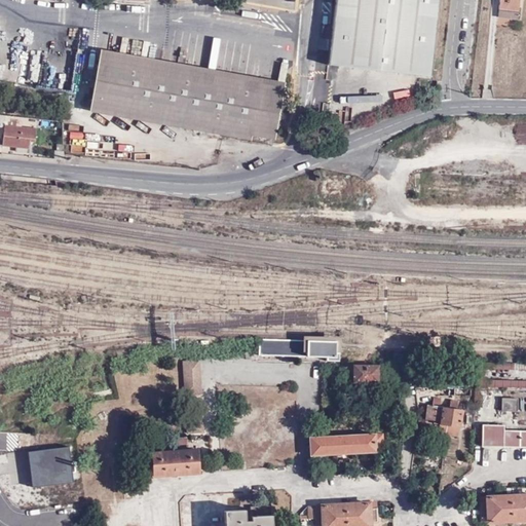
[(335,0),(328,68),(428,79),(438,0),(335,0)]
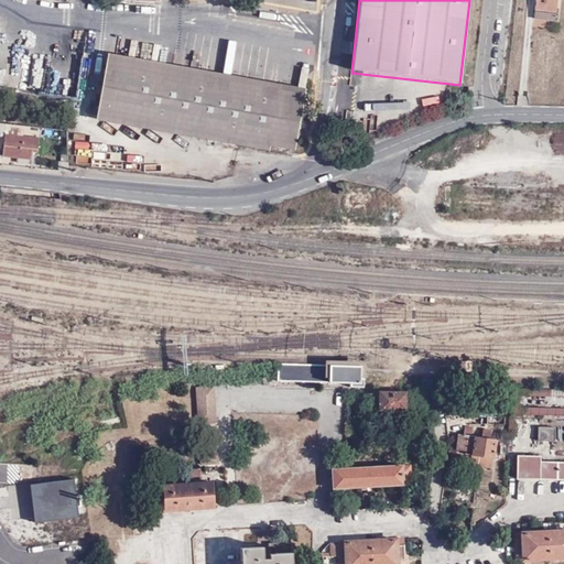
[(555,24),(556,0),(537,0),(534,22),(555,24)]
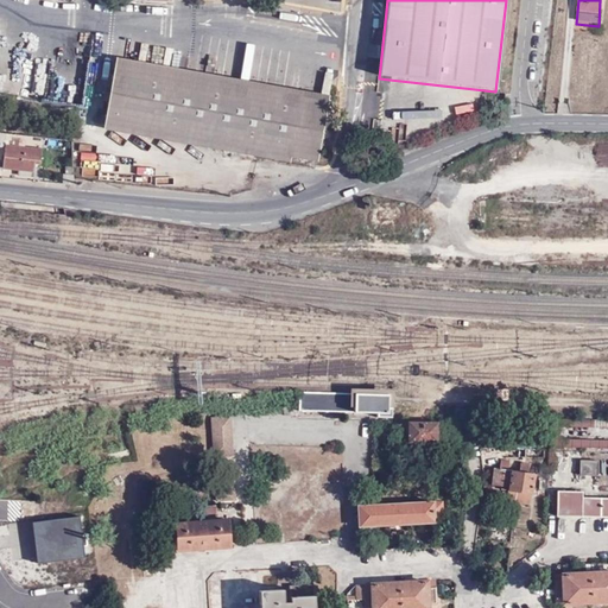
[(36,48),(29,74),(43,77),(50,51),(36,48)]
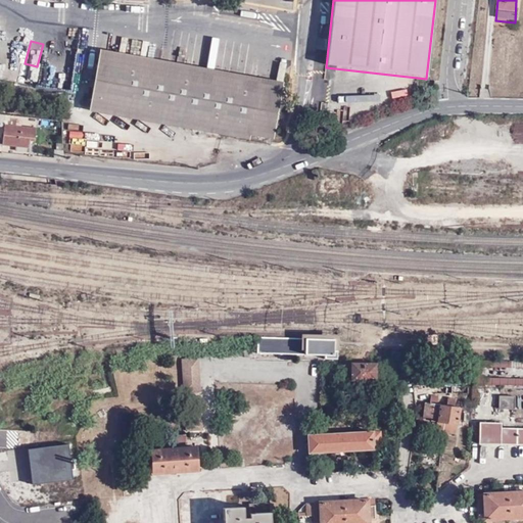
[(272,139),(281,87),(99,55),(90,106),(272,139)]
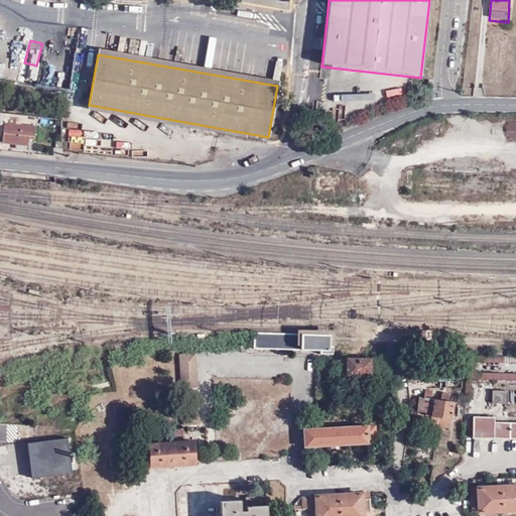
[(406,87),(407,80),(393,78),(392,85),(406,87)]
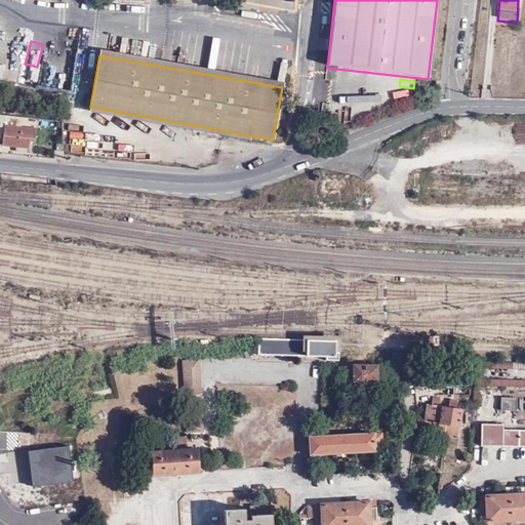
[(35,140),(36,127),(14,126),(14,122),(6,121),(6,125),(3,125),(2,146),(30,147),(30,140),(35,140)]
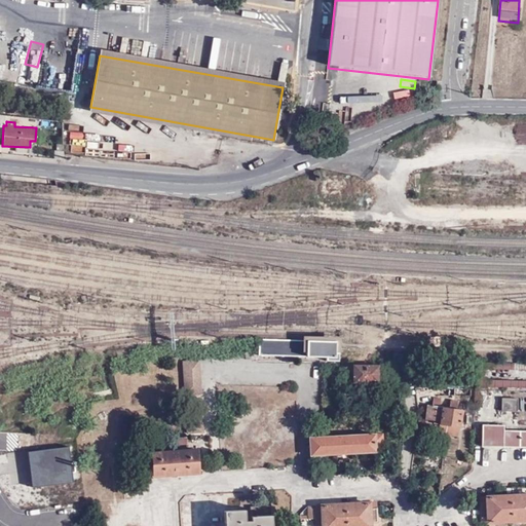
[(337,342),(260,339),(260,354),(327,358),(327,361),(339,362),(339,353),(336,353),(337,342)]
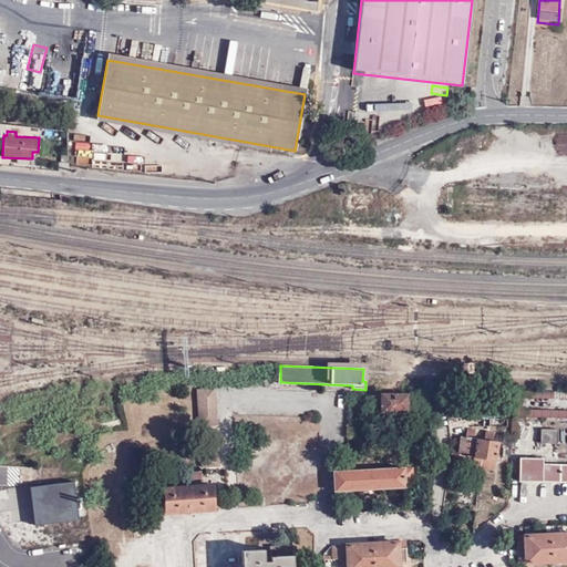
[(214,390),(195,391),(198,428),(217,425),(214,390)]
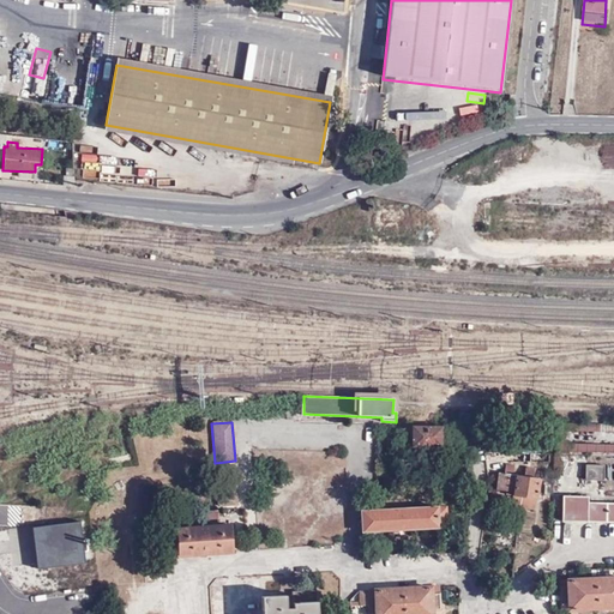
[(440,446),(441,428),(408,427),(408,446),(440,446)]
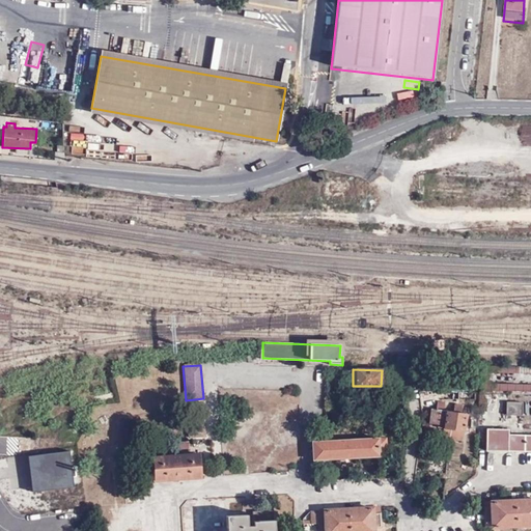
[(480,393),(480,384),(426,383),(426,392),(452,393),(452,399),(465,399),(465,393),(480,393)]
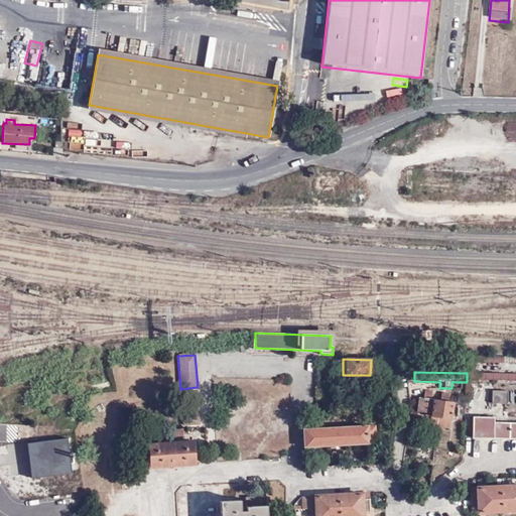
[(515,372),(474,373),(474,381),(515,380),(515,372)]
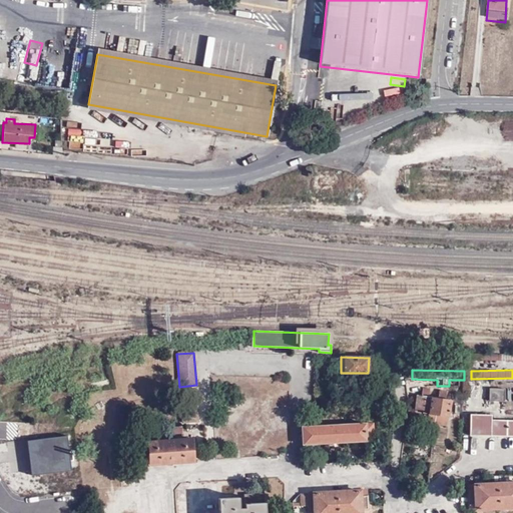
[(423,395),(418,394),(415,408),(430,411),(429,414),(449,418),(452,400),(446,399),(447,397),(442,396),(442,398),(430,396),(431,389),(424,388),(423,395)]
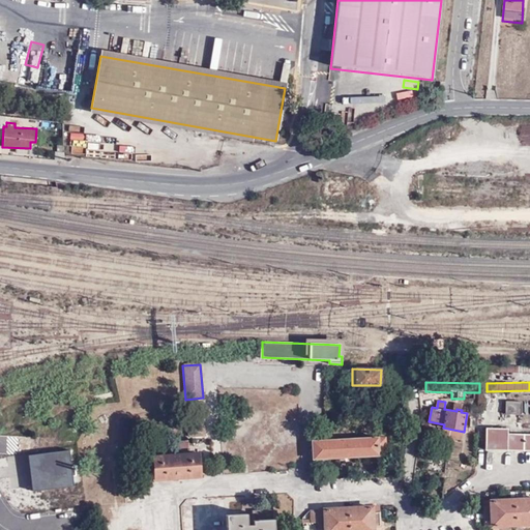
[(522,415),(522,403),(506,403),(506,415),(522,415)]
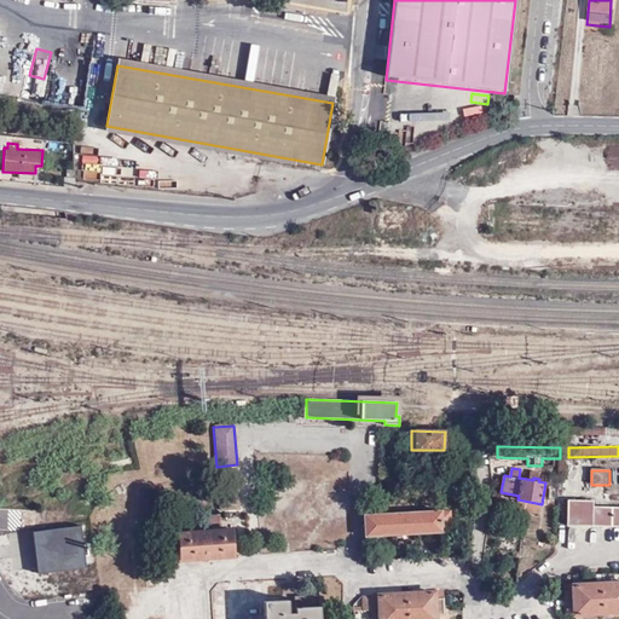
[(594,501),(568,501),(567,526),(618,526),(618,508),(594,508),(594,501)]
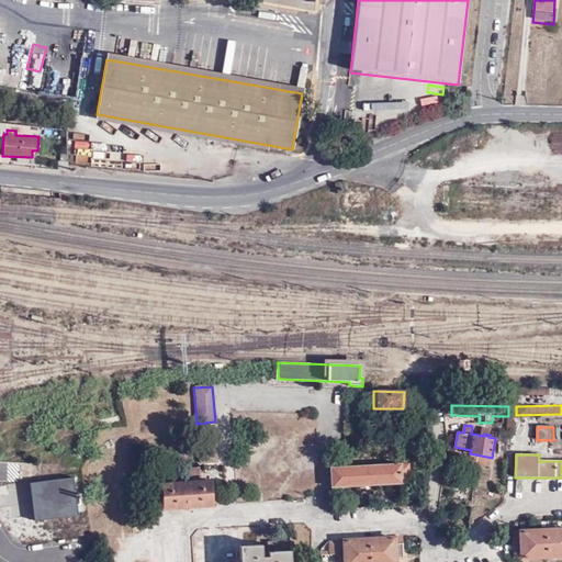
[(408,464),(330,469),(332,487),(402,484),(402,480),(409,480),(408,464)]
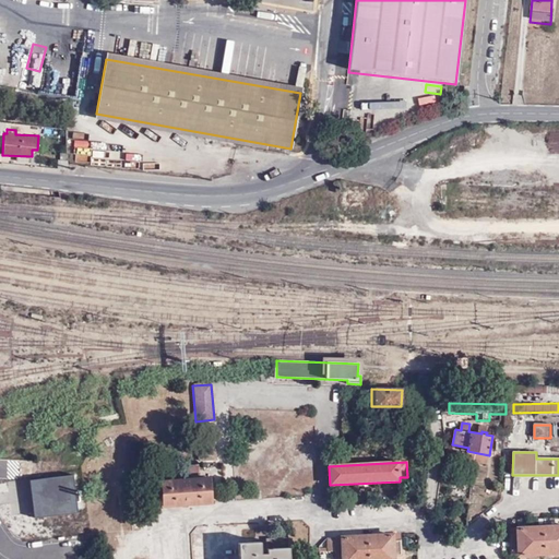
[(33,512),(33,516),(76,512),(73,474),(0,480),(0,487),(1,502),(11,502),(12,514),(33,512)]
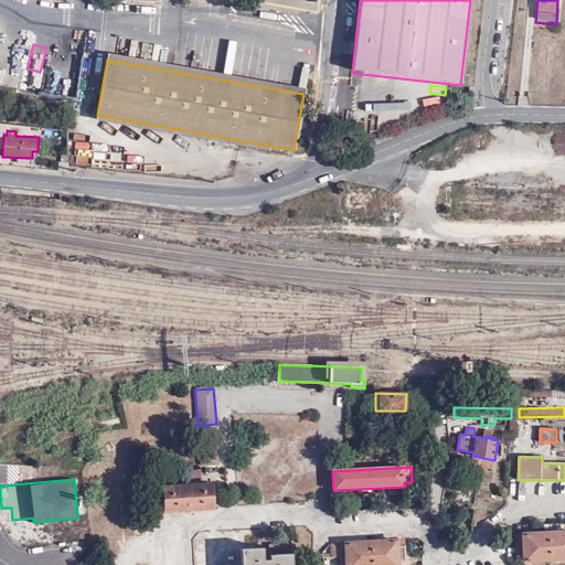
[(162,489),(164,513),(214,509),(212,484),(162,489)]
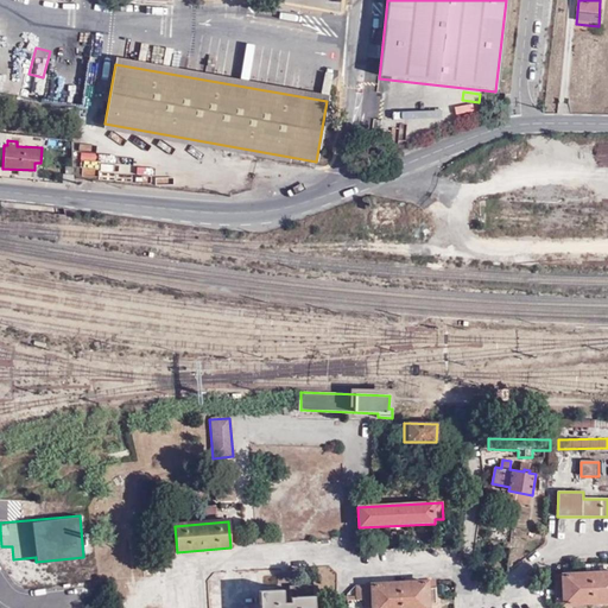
[(565,603),(607,600),(607,572),(564,576),(564,582),(556,582),(556,597),(565,596),(565,603)]
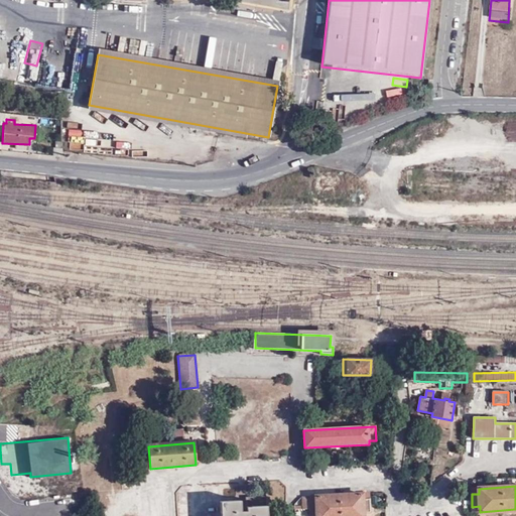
[(363,499),(363,494),(316,496),(316,501),(309,501),(309,514),(316,514),(316,515),(363,515),(364,512),(371,512),(370,499),(363,499)]
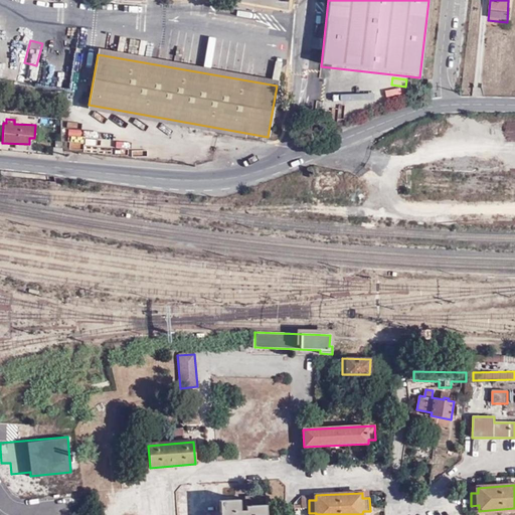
[(246,499),(220,501),(221,514),(268,514),(267,494),(246,496),(246,499)]
